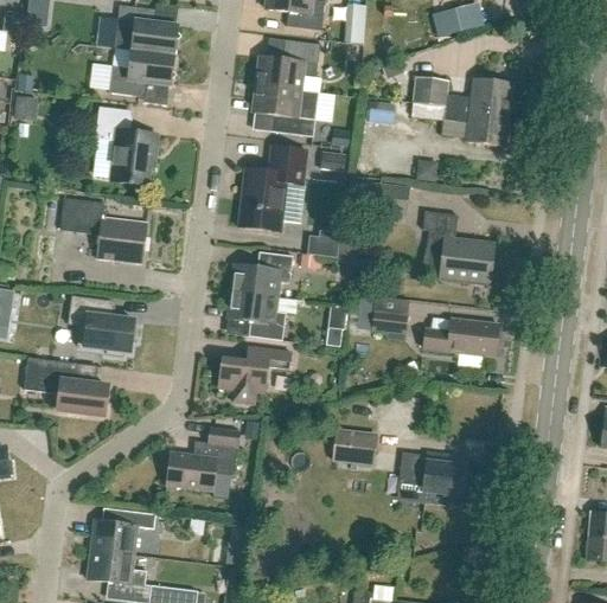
[(325,1),(313,0),(267,0),(266,8),(288,12),(287,26),(321,30),(325,1)]
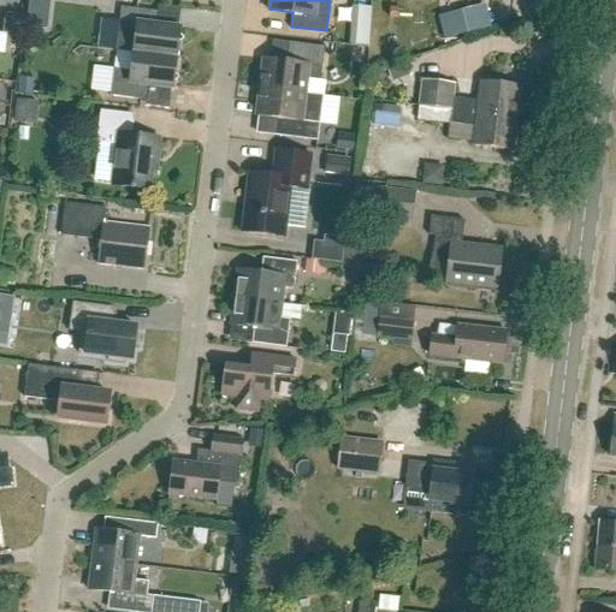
[(439,15),(445,37),(491,25),(484,1),(439,15)]
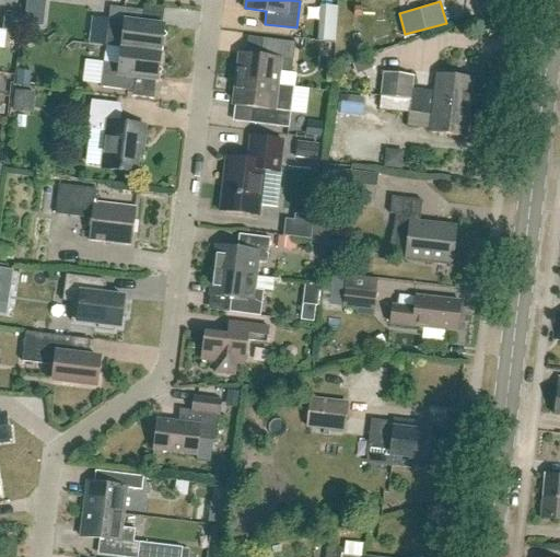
[(338,4),(319,2),(317,38),(335,41),(338,4)]
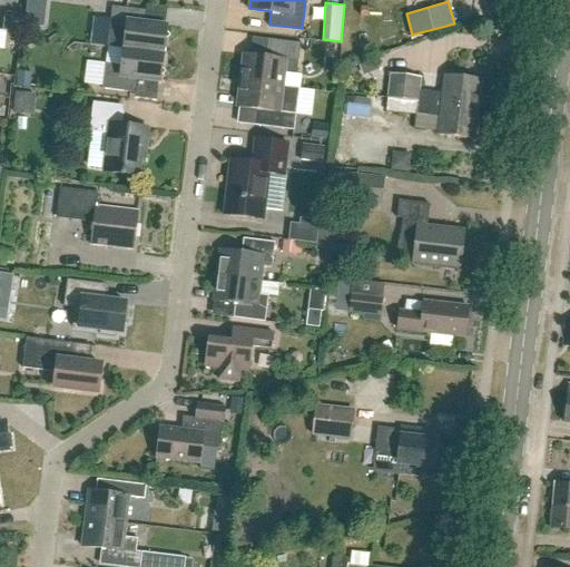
[(124,47),(164,51),(167,25),(139,21),(140,8),(112,5),(108,45),(124,47)]
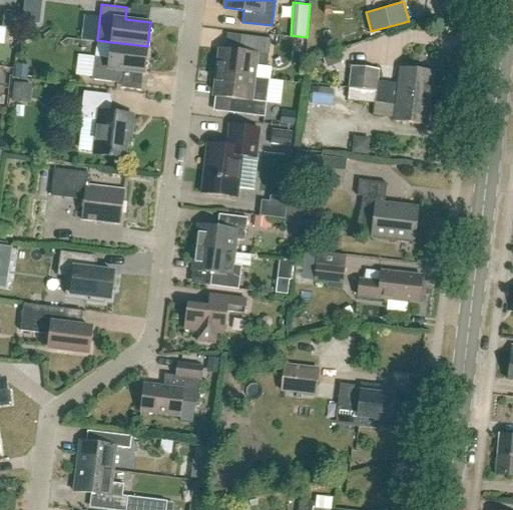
[(216,71),(254,76),(257,64),(267,65),(271,37),(240,34),(238,50),(219,47),(216,71)]
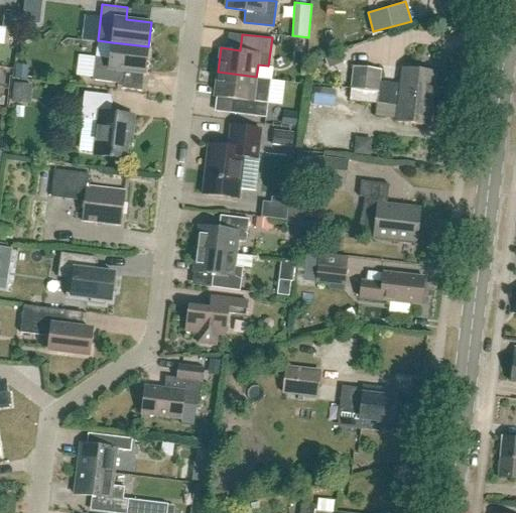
[(145,72),(148,46),(112,42),(110,57),(96,56),(93,79),(118,82),(120,69),(145,72)]
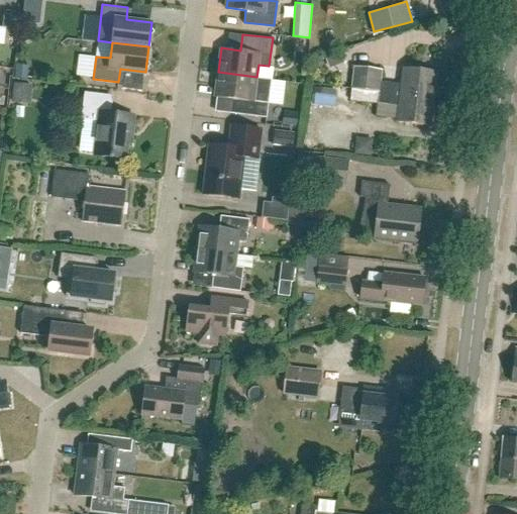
[(17,64),(16,77),(26,78),(27,65),(17,64)]
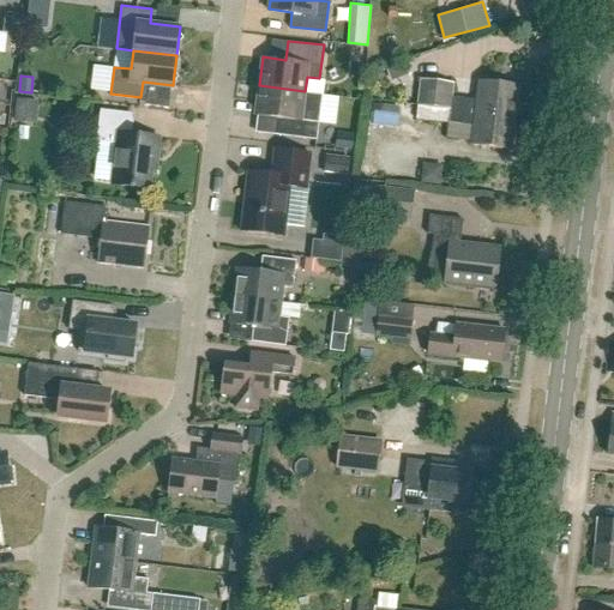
[(450,108),(516,116),(519,83),(480,78),(477,98),(452,95),(453,82),(421,78),(417,104),(450,108)]
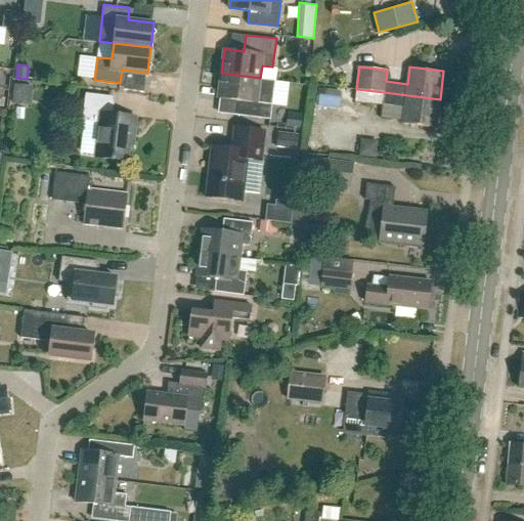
[(275,79),(260,78),(221,73),(218,97),(221,97),(237,99),(235,114),(270,118),(275,79)]
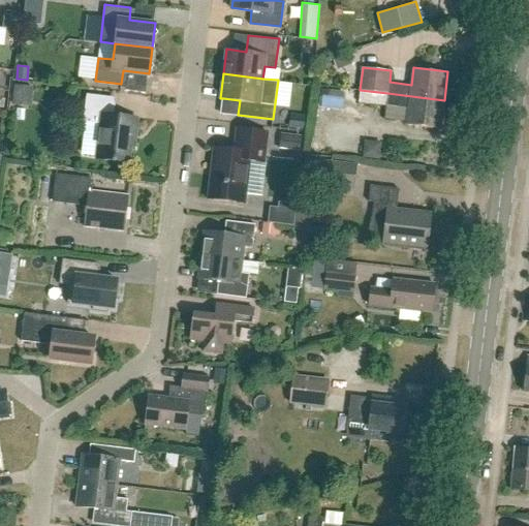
[(14,85),(12,102),(26,104),(28,86),(14,85)]
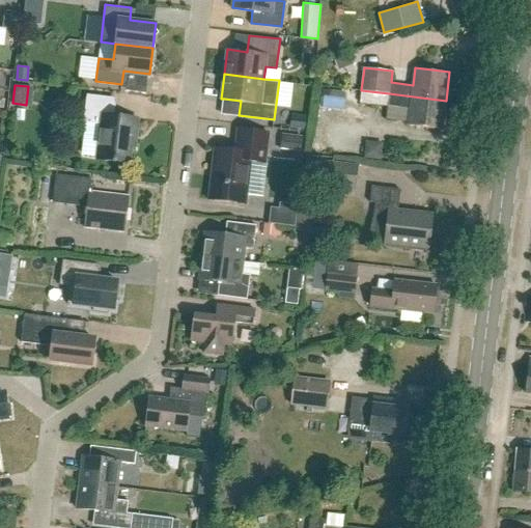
[(136,135),(138,117),(111,114),(114,96),(87,92),(84,120),(102,122),(98,158),(129,162),(132,134),(136,135)]
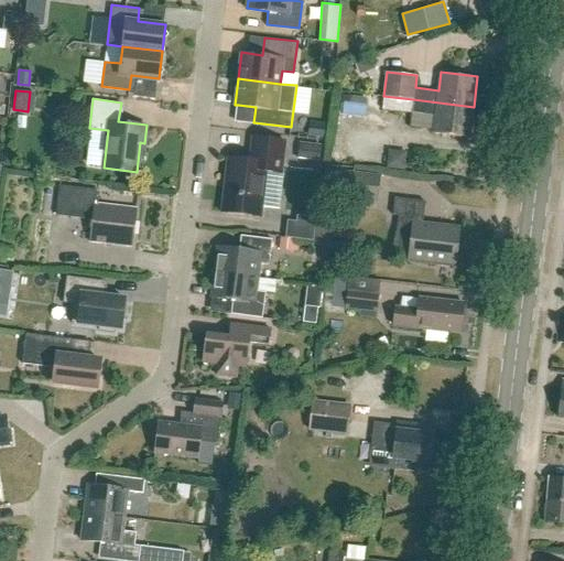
[(470,136),(474,107),(413,99),(410,126),(434,128),(433,132),(470,136)]
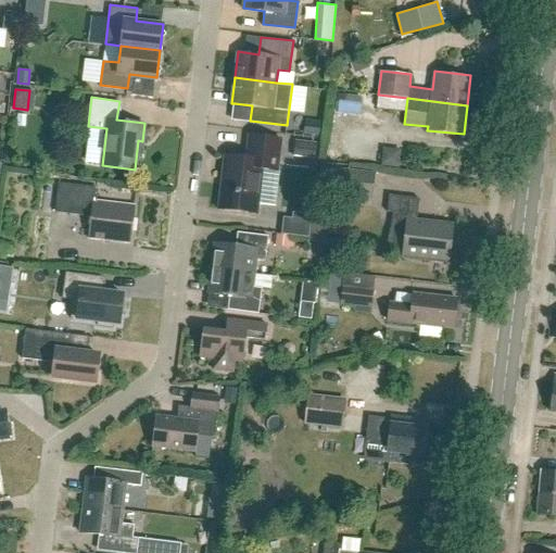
[(305,117),(303,130),(316,132),(318,120),(305,117)]
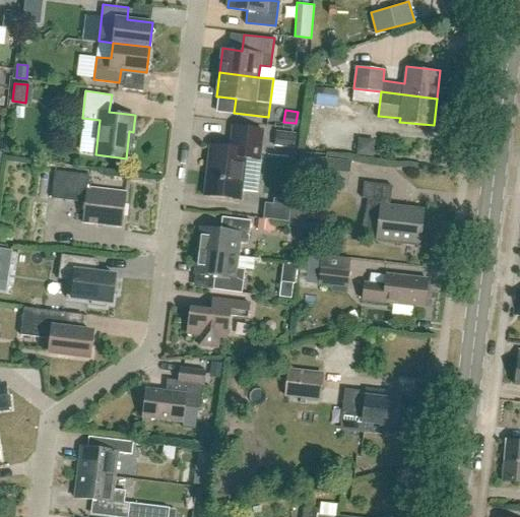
[(211,144),(208,166),(205,194),(209,195),(240,198),(245,156),(259,158),(263,129),(234,125),(231,146),(211,144)]
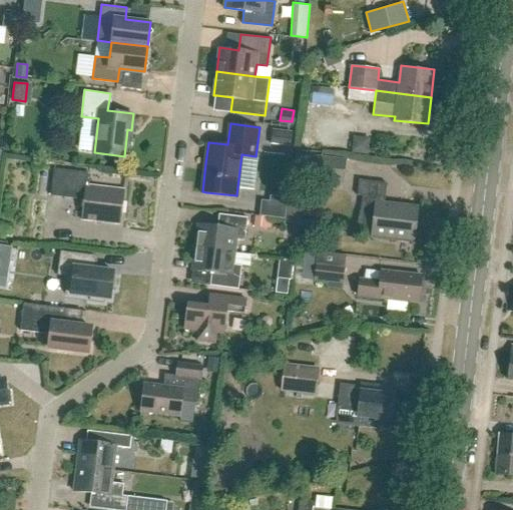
[(277,129),(276,142),(291,144),(292,131),(277,129)]
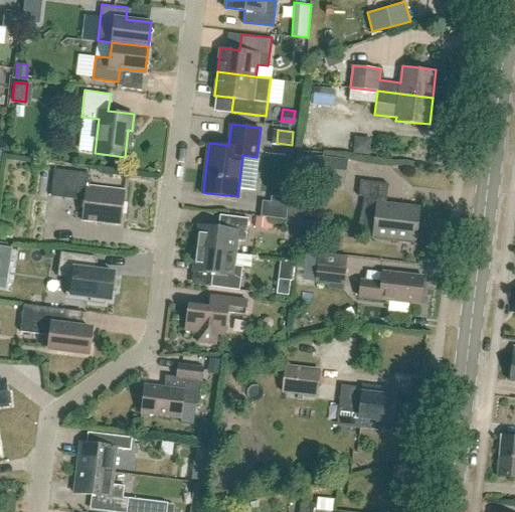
[(344,184),(347,158),(313,154),(310,180),(344,184)]
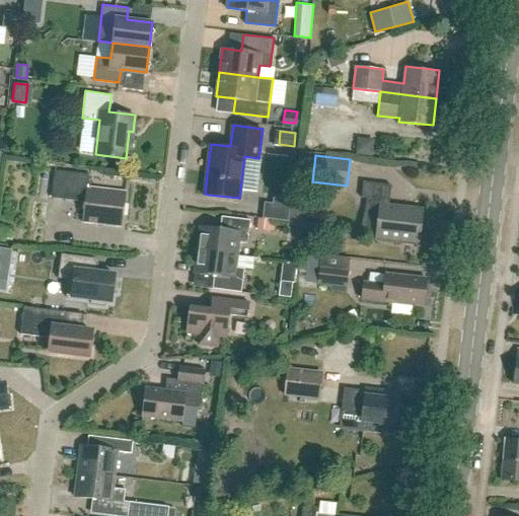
[(121,224),(124,191),(89,187),(91,173),(55,169),(52,196),(86,199),(84,219),(121,224)]
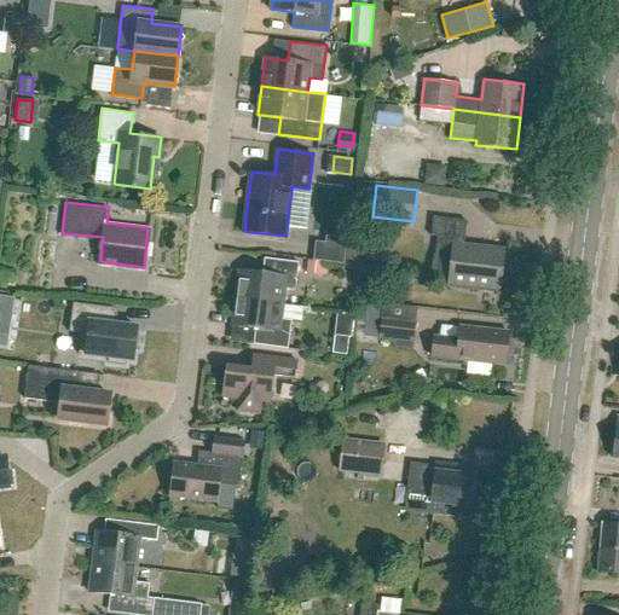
[(499,289),(504,248),(464,244),(467,219),(433,215),(431,235),(438,235),(432,278),(449,280),(449,284),(499,289)]
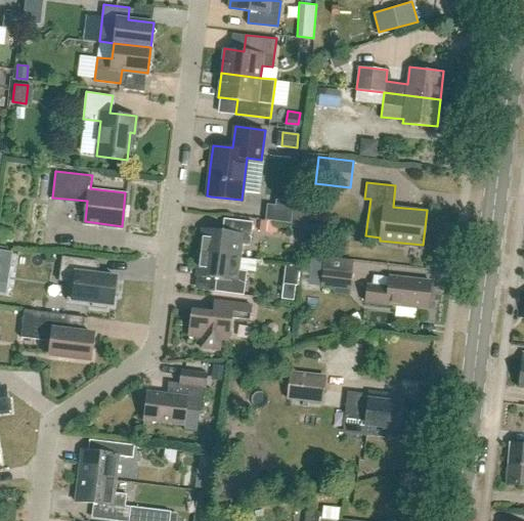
[(265,219),(292,222),(294,201),(276,199),(275,204),(267,203),(265,219)]
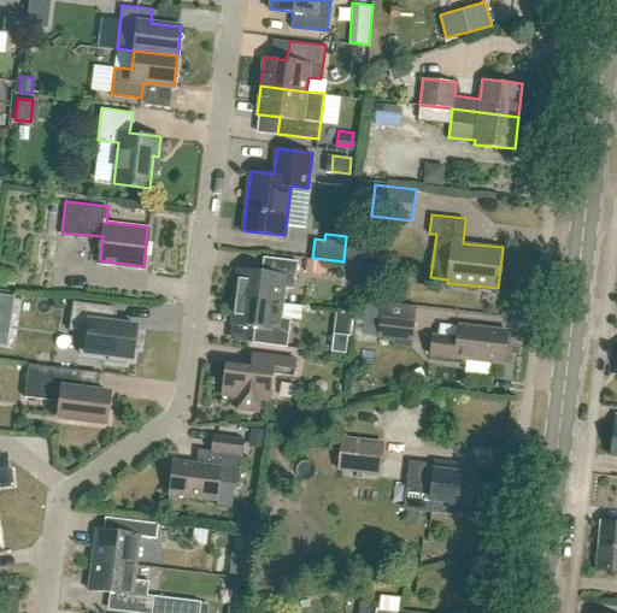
[(234,295),(283,302),(285,287),(294,288),(298,260),(270,257),(268,272),(238,269),(234,295)]
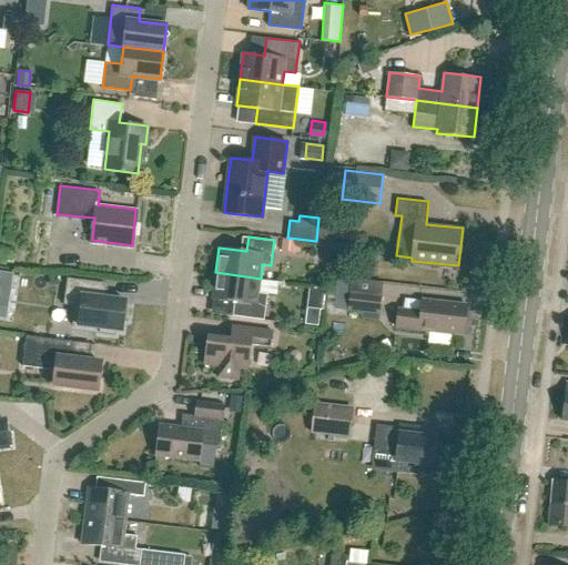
[(296,250),(297,239),(283,238),(282,248),(296,250)]
